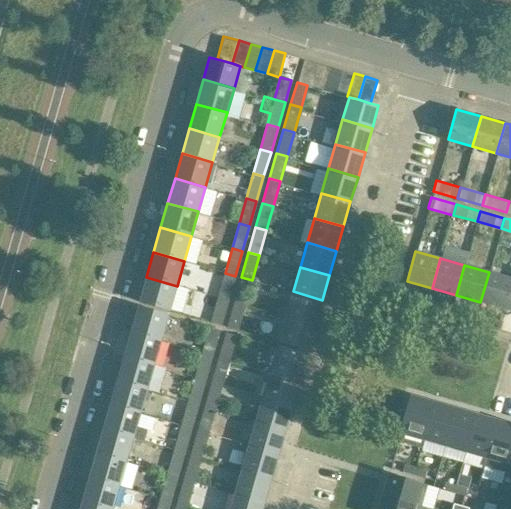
[(510,285),(510,278),(489,272),(480,302),(504,309),(510,285)]
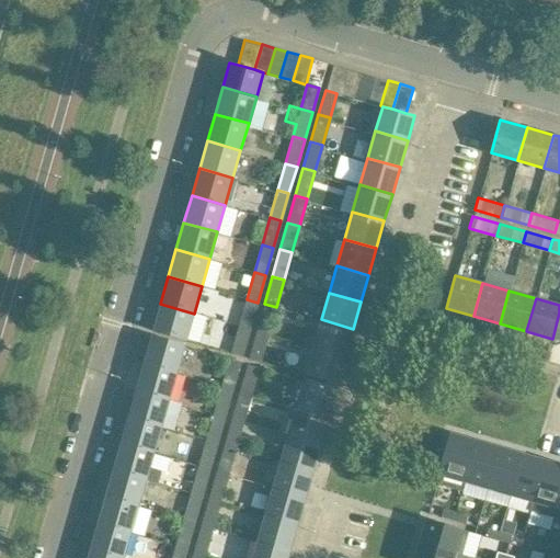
[(247,299),(238,326),(250,329),(258,303),(247,299)]
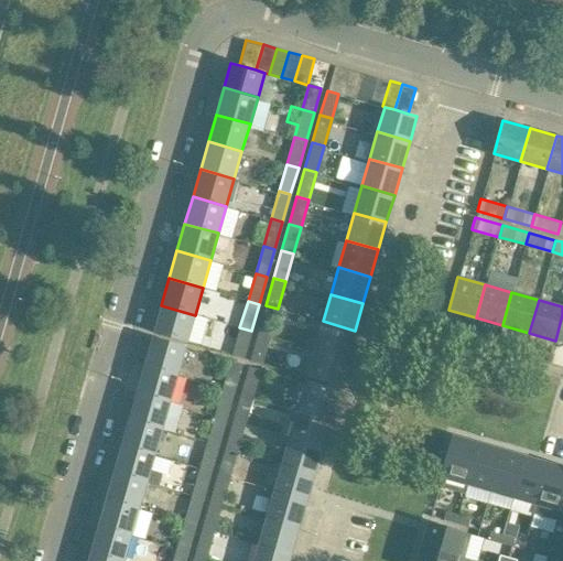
[(195,315),(161,305),(153,332),(187,341),(195,315)]
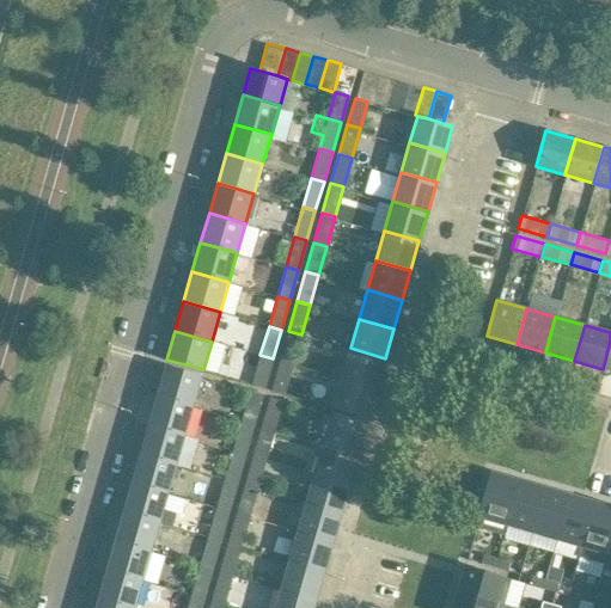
[(288,331),(280,360),(292,363),(301,335),(288,331)]
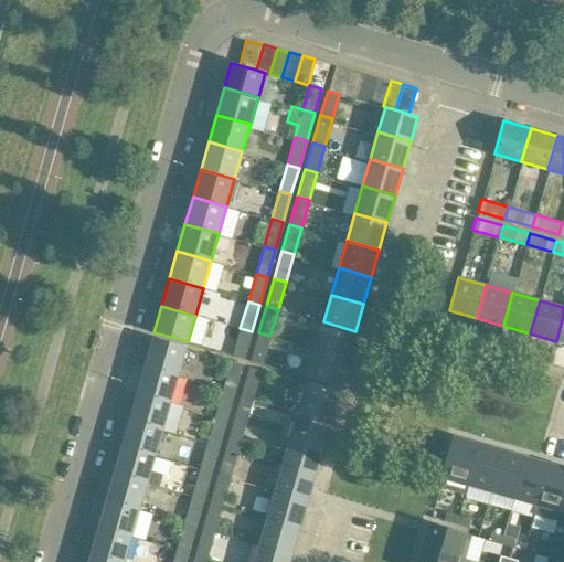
[(316,349),(348,358),(355,331),(323,321),(316,349)]
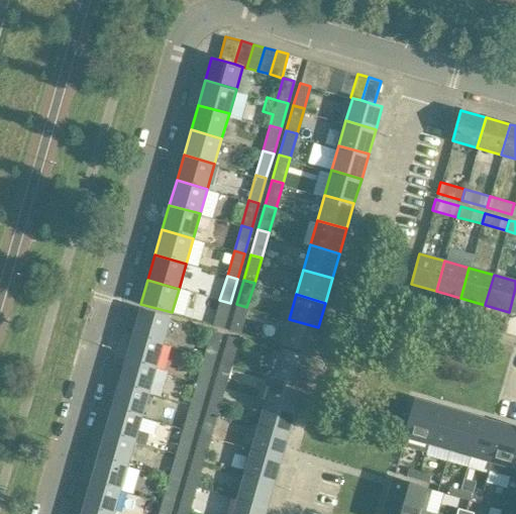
[(223,327),(230,303),(219,300),(213,324),(223,327)]
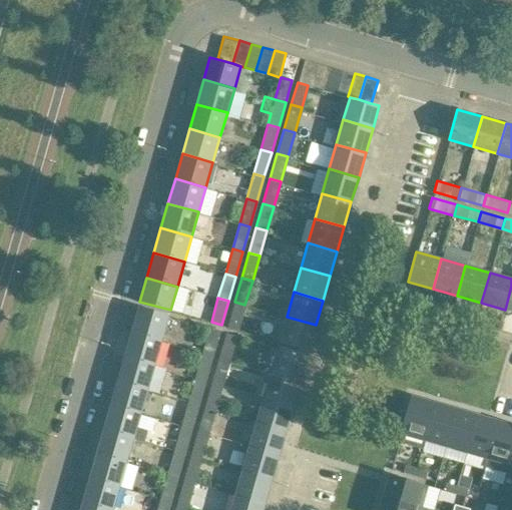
[(237,330),(244,305),(234,302),(227,327),(237,330)]
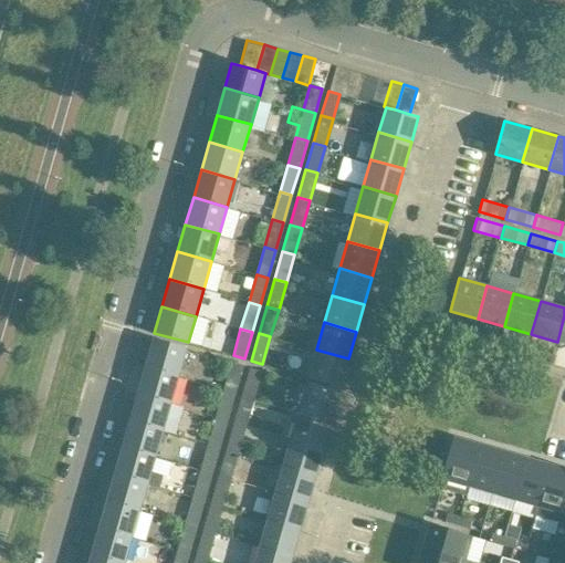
[(153,339),(146,363),(179,373),(186,348),(153,339)]
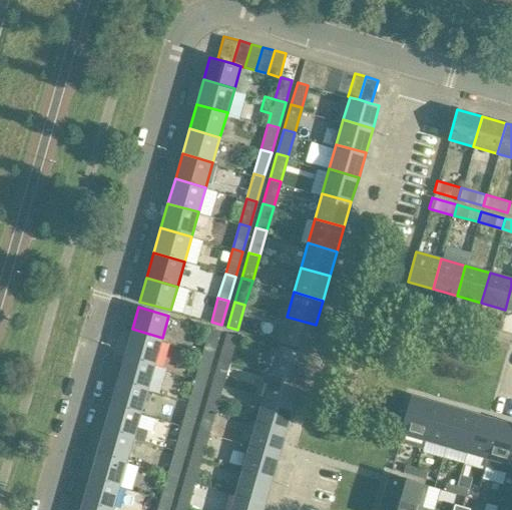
[(309,350),(316,325),(287,317),(280,341),(309,350)]
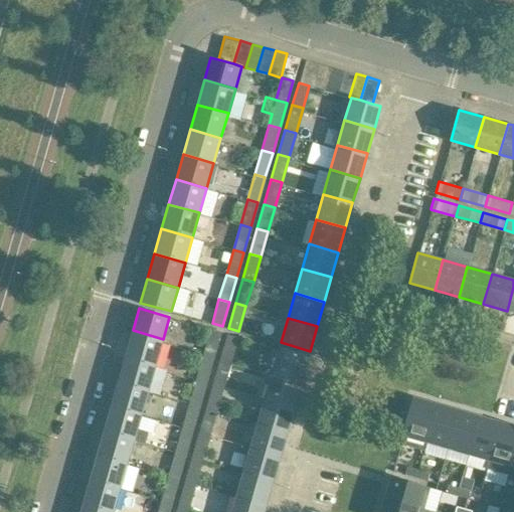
[(210,328),(204,351),(214,354),(221,331),(210,328)]
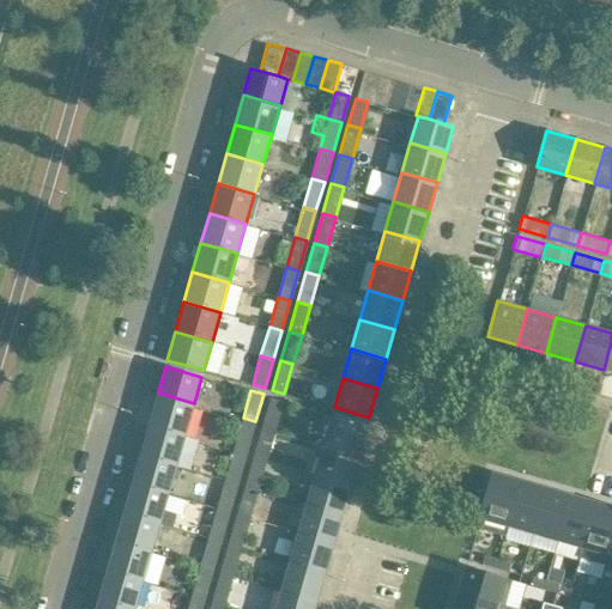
[(194,403),(158,393),(150,422),(186,433),(194,403)]
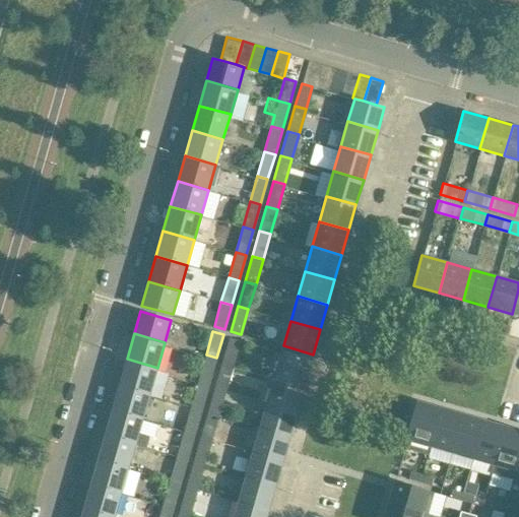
[(229,336),(222,360),(233,363),(240,339),(229,336)]
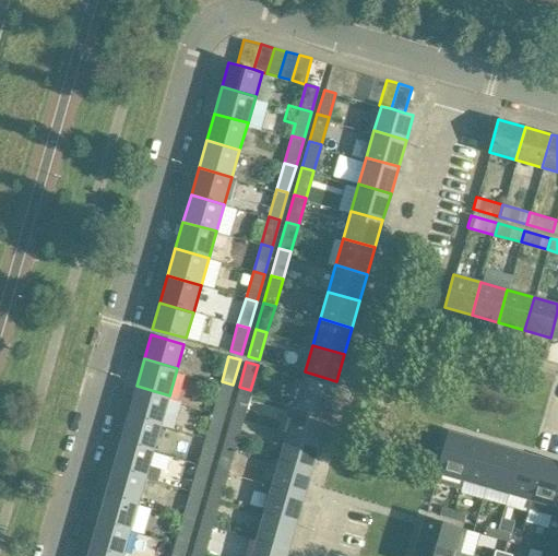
[(304,379),(296,403),(328,412),(334,388),(304,379)]
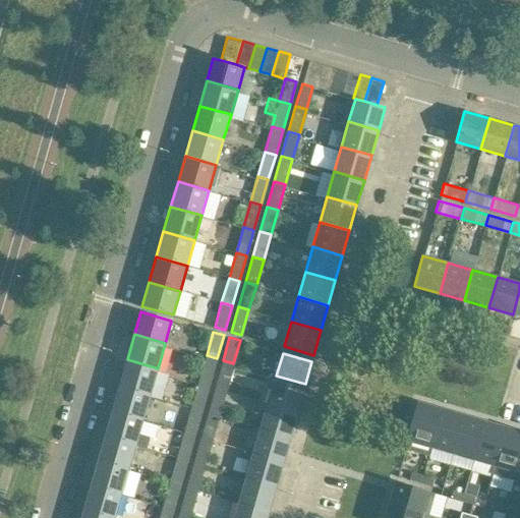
[(210,384),(217,358),(207,355),(199,381),(210,384)]
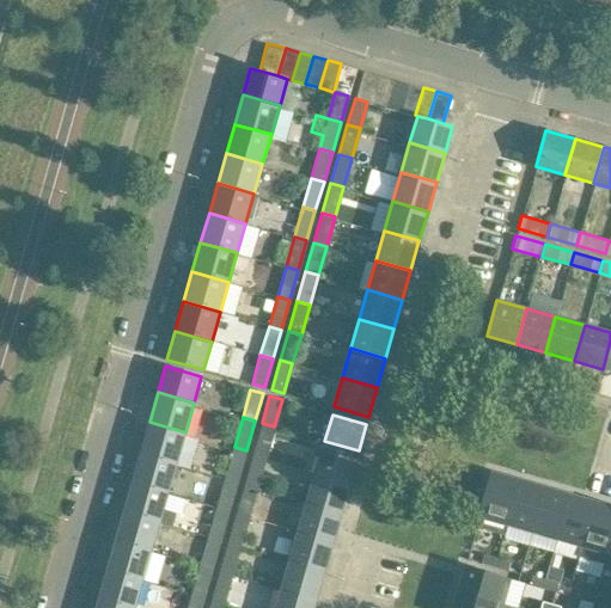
[(141,450),(159,456),(177,461),(178,456),(185,433),(150,422),(141,450)]
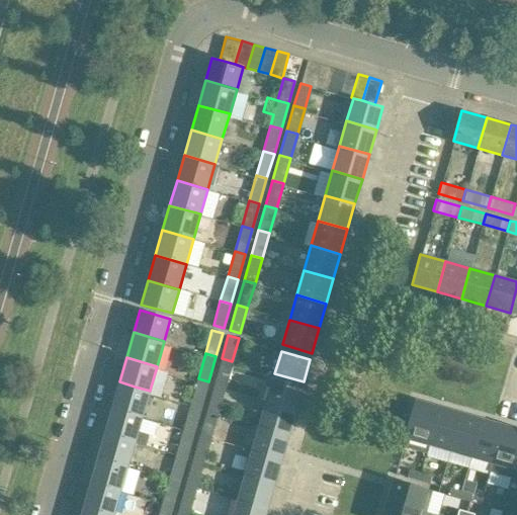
[(225,385),(232,361),(222,358),(214,382),(225,385)]
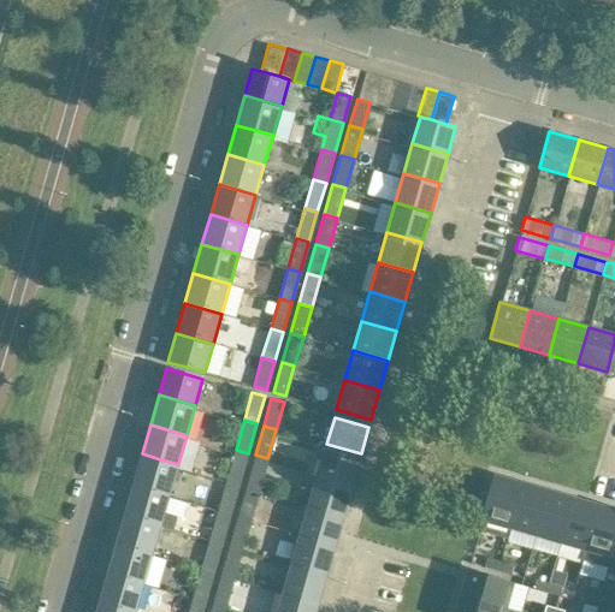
[(318,473),(353,483),(361,453),(326,444),(321,459),(318,473)]
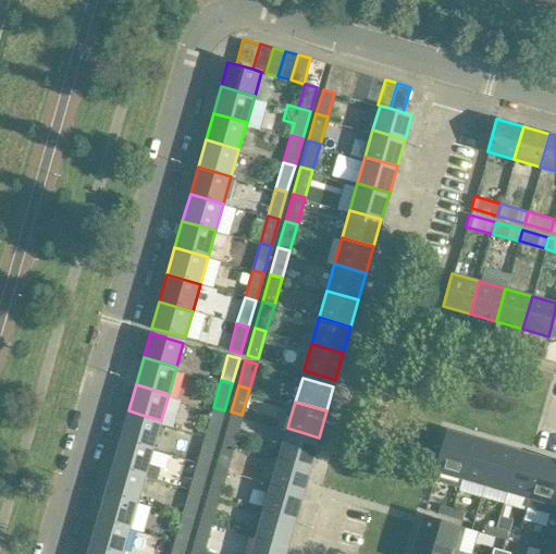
[(206,433),(217,436),(224,410),(213,407),(210,416),(206,433)]
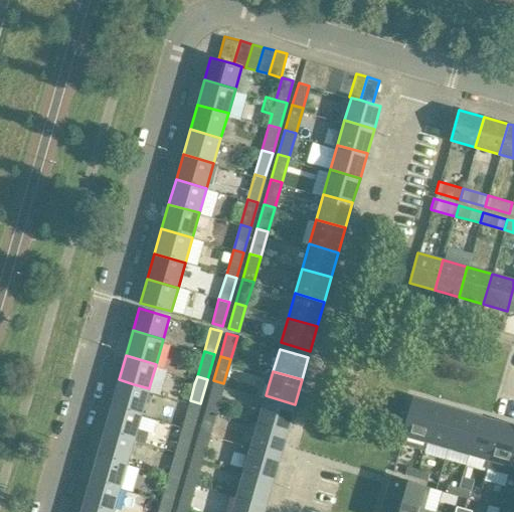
[(112,404),(141,413),(149,388),(134,384),(119,379),(112,404)]
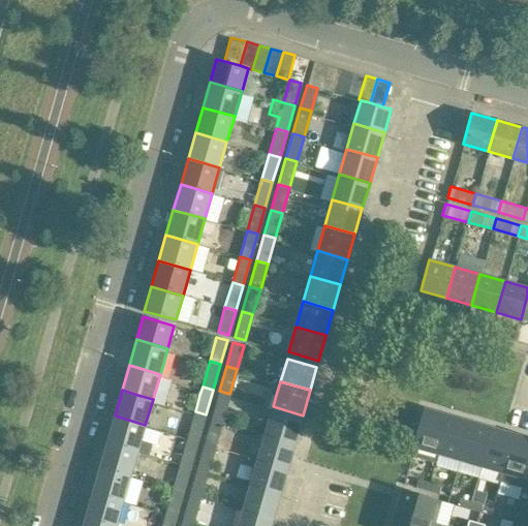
[(212,416),(222,420),(229,395),(229,394),(219,391),(212,416)]
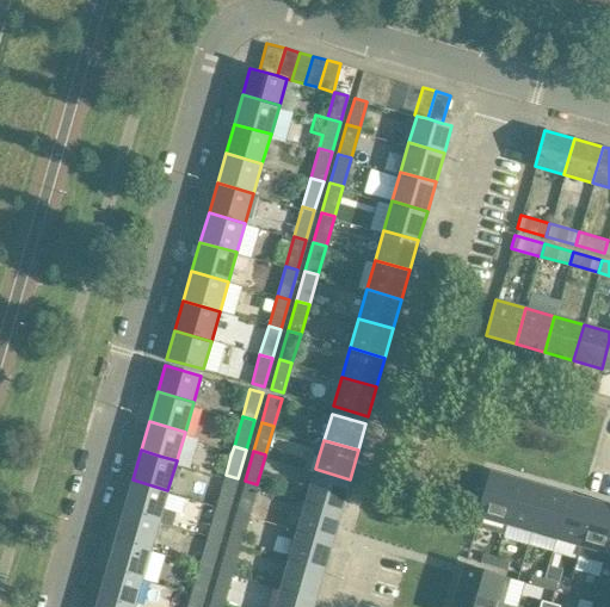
[(342,509),(350,479),(315,469),(301,465),(293,494),(307,499),(342,509)]
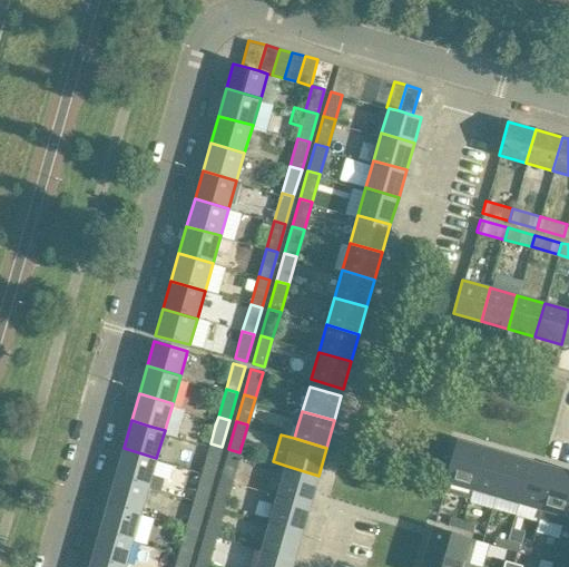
[(457,441),(443,490),(470,498),(472,488),(483,449),(457,441)]
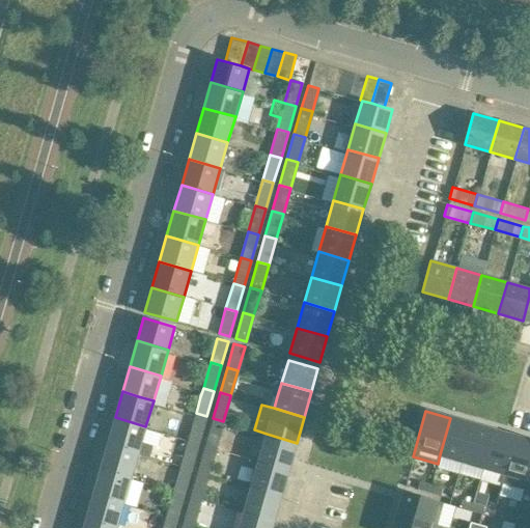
[(199,442),(206,416),(196,413),(189,439),(199,442)]
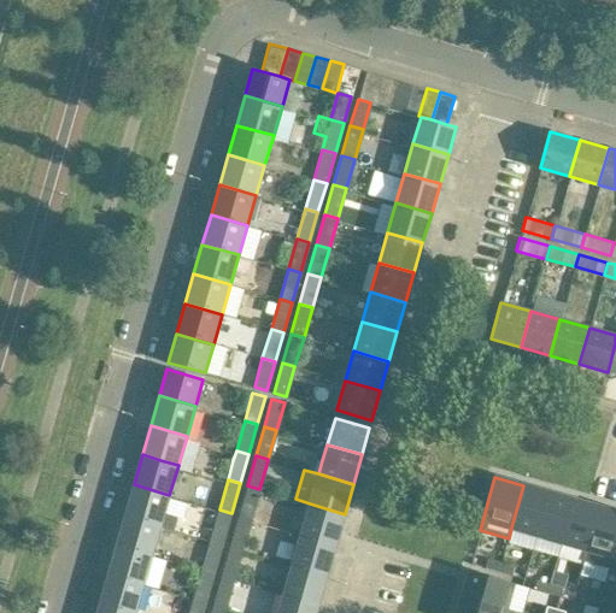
[(134,484),(125,513),(160,524),(175,529),(179,517),(164,513),(169,495),(134,484)]
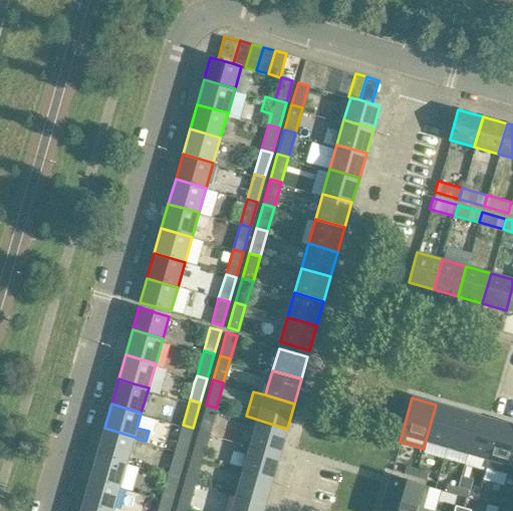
[(209,433),(216,408),(206,405),(199,429),(209,433)]
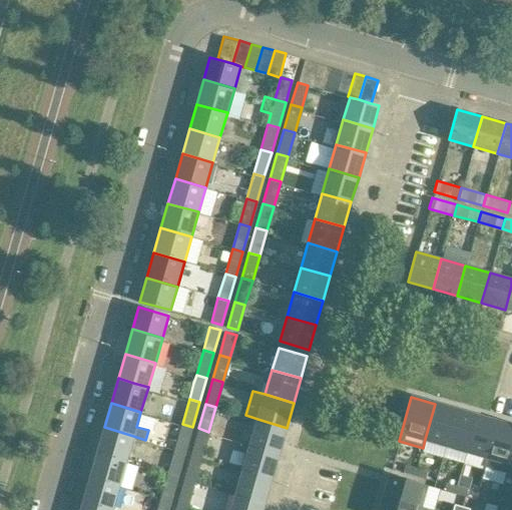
[(435,404),(425,439),(445,445),(455,410),(435,404)]
